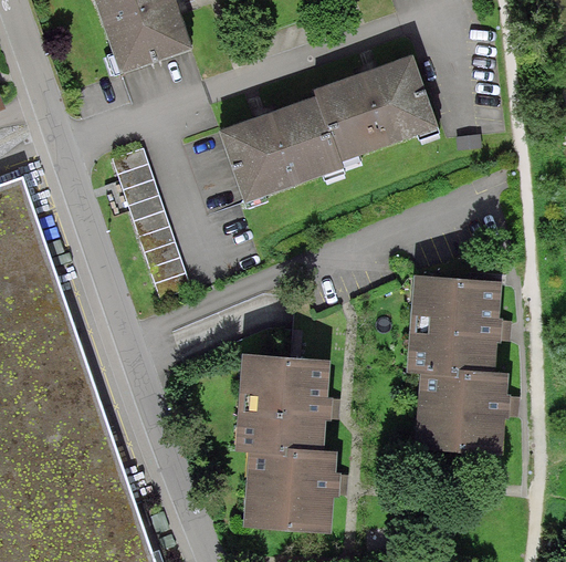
[(96,0),(122,72),(194,48),(178,2),(177,0),(96,0)]
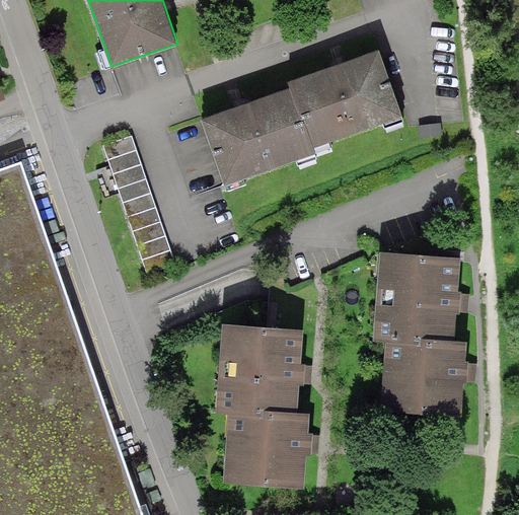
[(312,145),(401,115),(378,50),(287,82),(290,88),(301,121),(304,120),(312,145)]
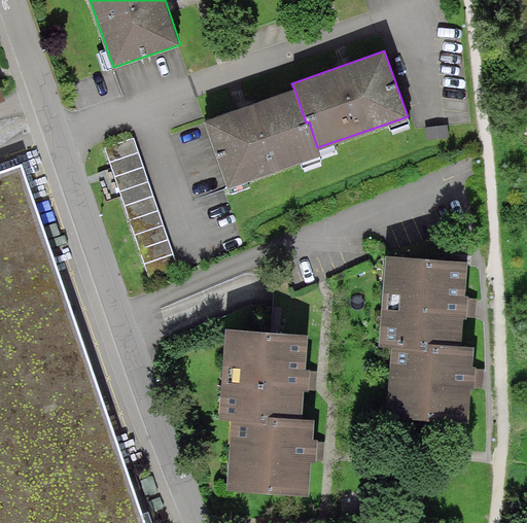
[(204,120),(226,188),(319,155),(317,147),(309,121),(306,123),(294,90),(244,106),(204,120)]
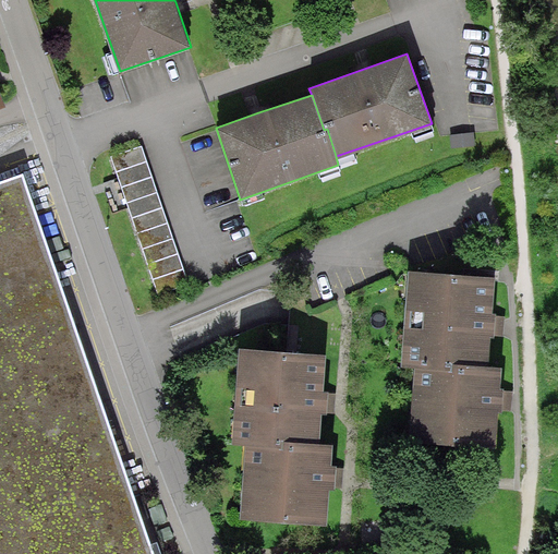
[(141,143),(111,153),(158,292),(189,281),(141,143)]
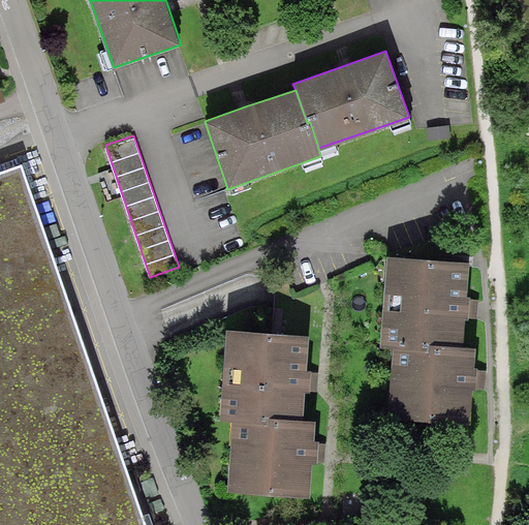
[(0,524),(146,524),(47,235),(21,165),(0,172),(0,524)]
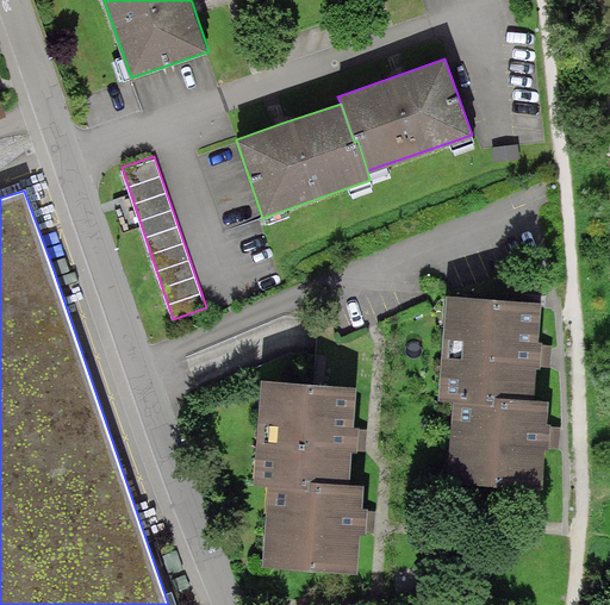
[(439,401),(454,403),(492,405),(492,398),(535,401),(542,303),(446,295),(439,401)]
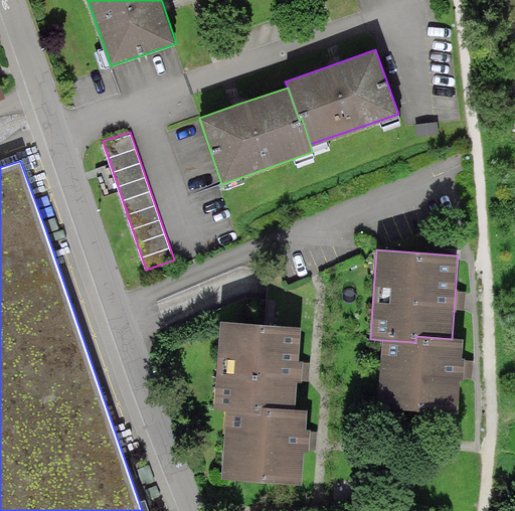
[(214,411),(226,412),(260,414),(261,408),(297,411),(302,329),(221,323),(214,411)]
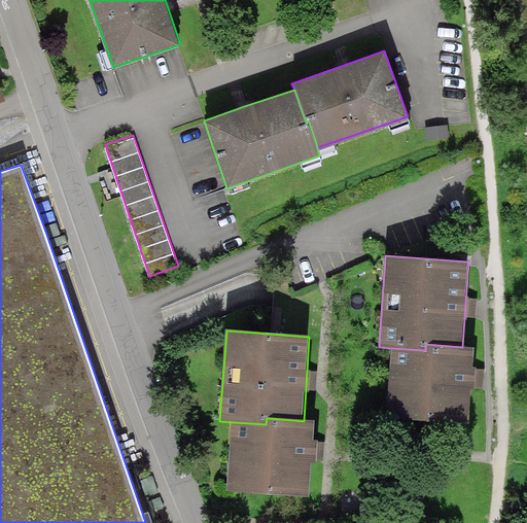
[(387,417),(469,423),(473,347),(462,347),(425,344),(425,350),(392,348),(387,417)]
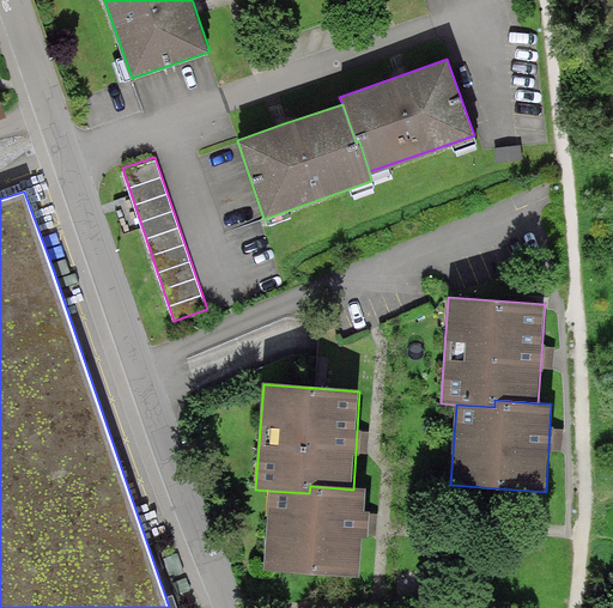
[(265,572),(360,578),(365,490),(353,490),(310,486),(309,493),(269,491),(265,572)]
